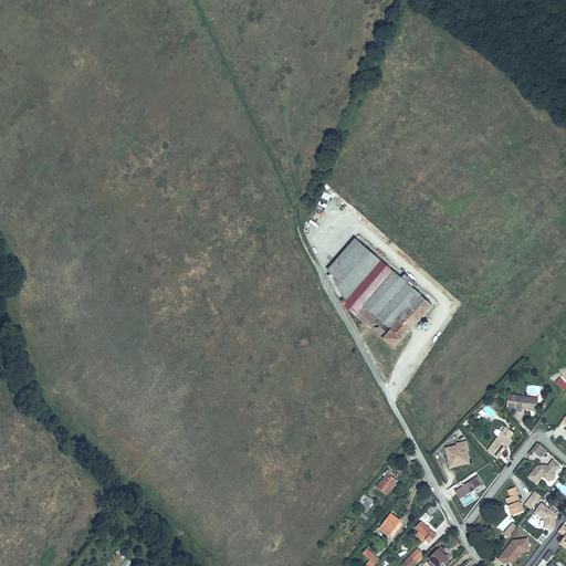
[(321,198),(328,201),(331,195),(323,191),(321,198)]
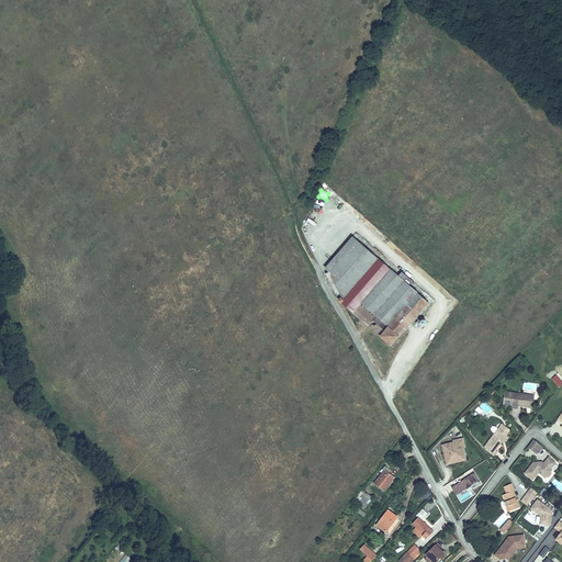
[(398,277),(357,240),(329,272),(326,274),(338,298),(341,295),(343,296),(345,299),(344,300),(341,298),(339,301),(341,303),(391,346),(429,303),(409,285),(406,282),(398,277)]
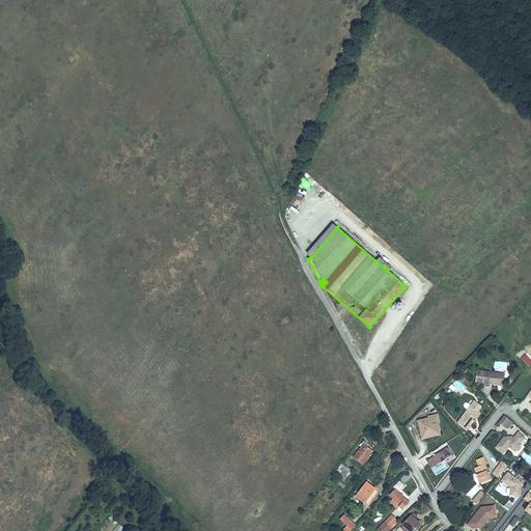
[(390,266),(380,257),(376,261),(384,267),(387,270),(390,266)]
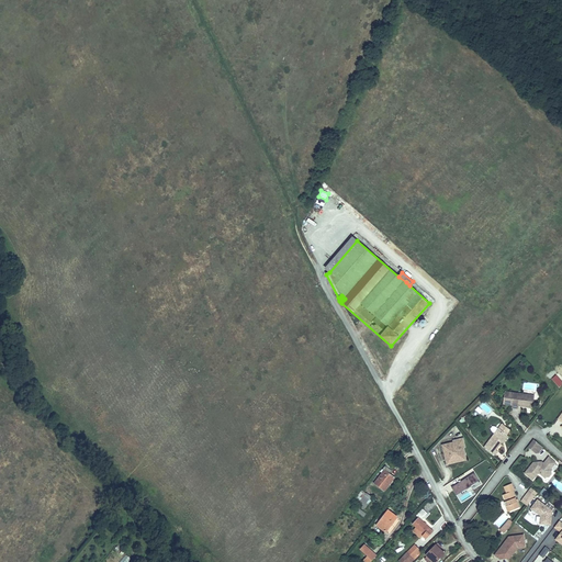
[(551,379),(559,388),(561,384),(561,381),(555,374),(551,379)]
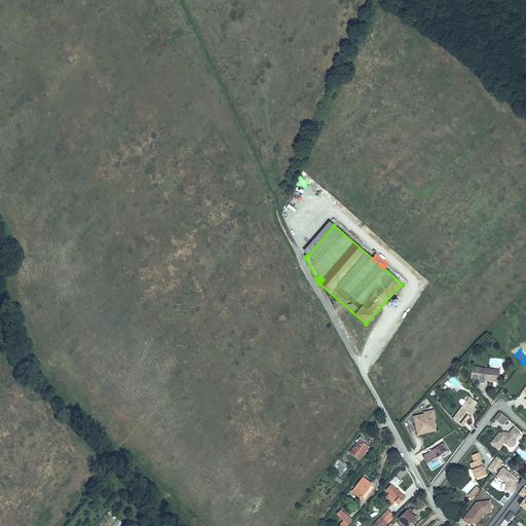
[(500,375),(494,374),(495,370),(473,367),(471,378),(480,379),(479,381),(486,382),(486,379),(486,378),(488,378),(488,379),(492,380),(492,381),(499,382),(500,375)]
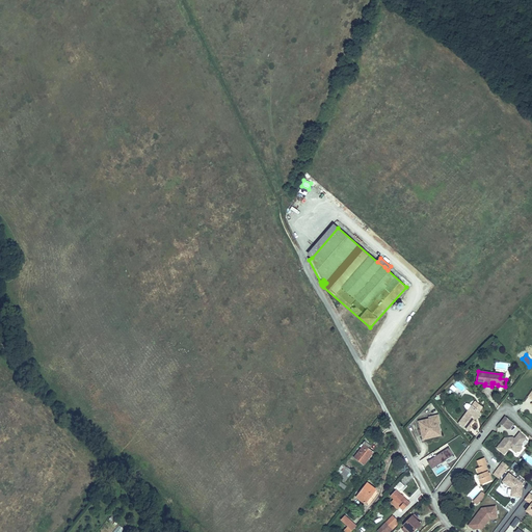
[(475,419),(480,413),(480,411),(483,407),(476,402),(472,406),(469,410),(458,423),(469,430),(471,427),(470,426),(475,419)]
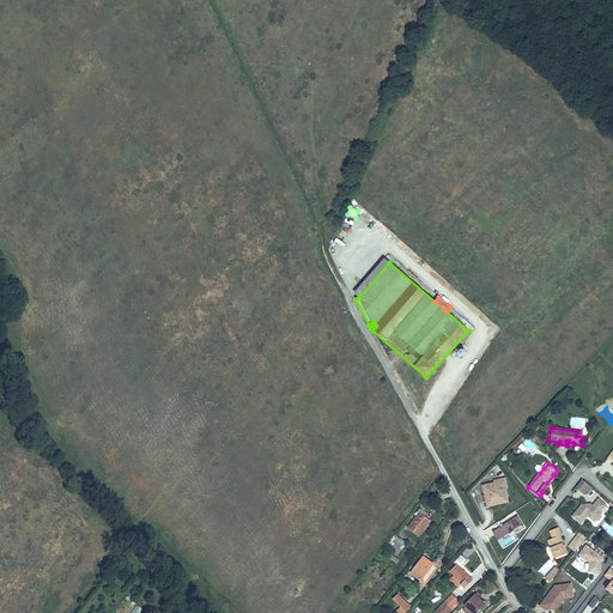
[(505,489),(503,489),(501,479),(495,480),(495,483),(484,485),(487,503),(490,502),(492,504),(502,502),(502,499),(504,496),(507,495),(505,489)]
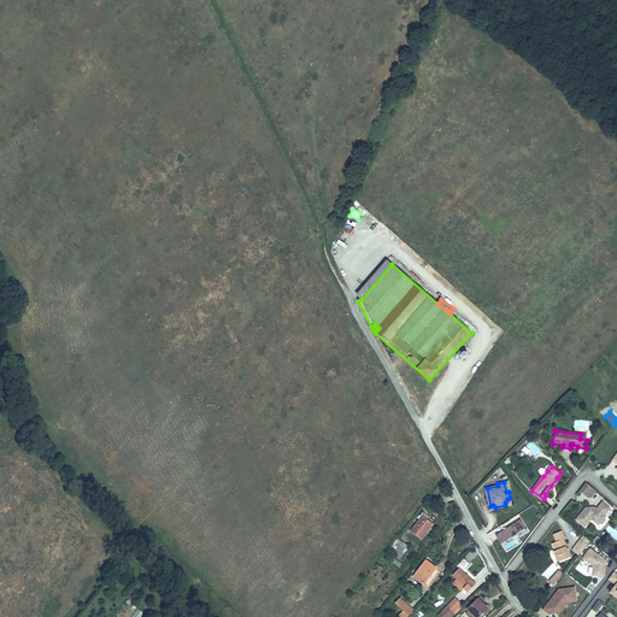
[(591,494),(595,489),(586,482),(580,491),(588,498),(592,498),(591,494)]
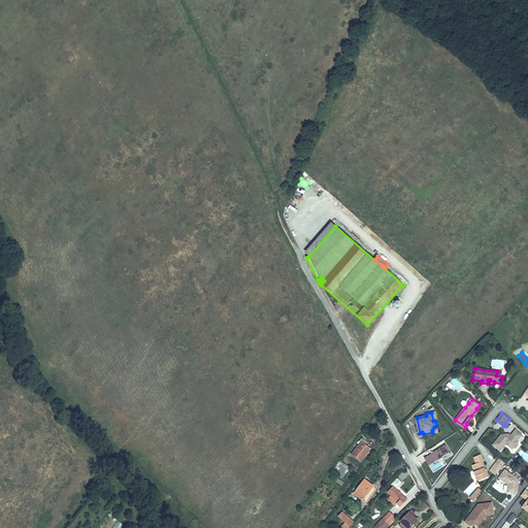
[(519,441),(518,440),(522,435),(516,429),(510,435),(509,434),(506,437),(504,437),(501,434),(493,444),(500,451),(506,443),(513,449),(514,449),(516,448),(518,447),(519,446),(518,442),(519,441)]
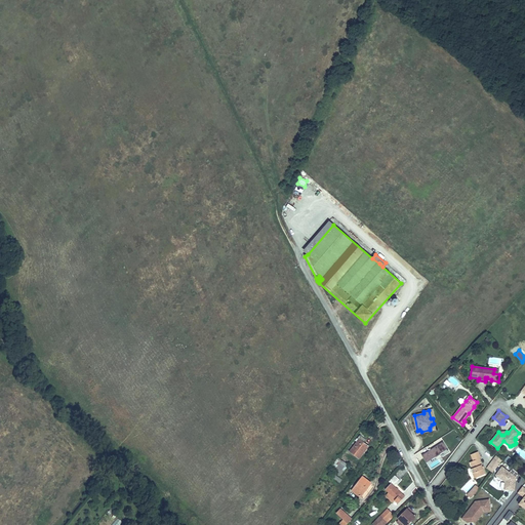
[(366,440),(360,435),(356,441),(357,442),(350,451),(359,458),(364,452),(362,451),(364,449),(365,450),(368,446),(364,443),(366,440)]
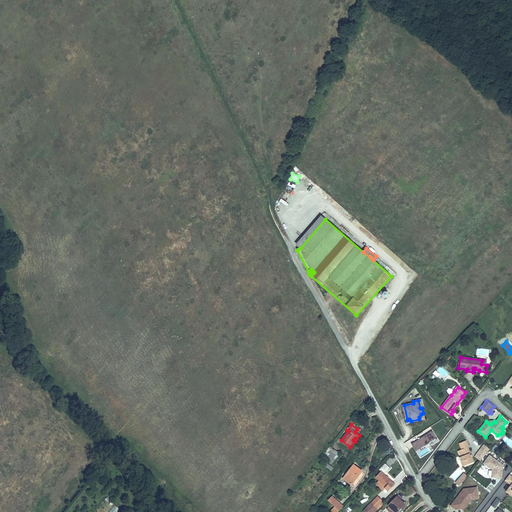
[(432,430),(411,444),(416,451),(437,438),(432,430)]
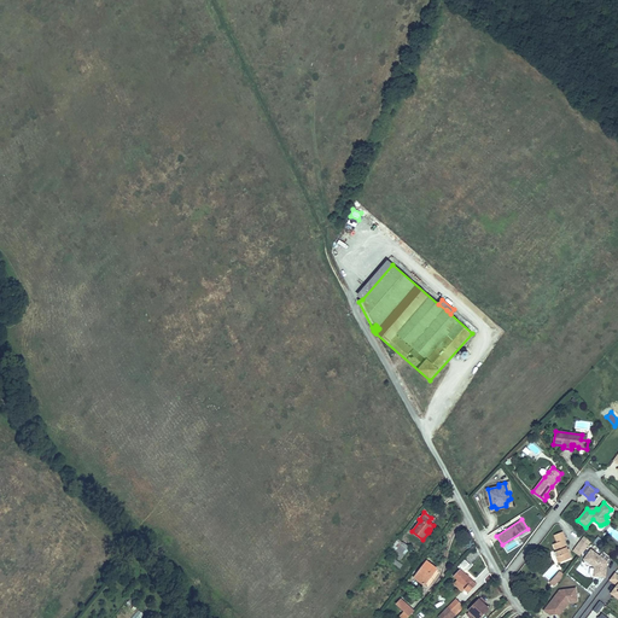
[(571,558),(564,541),(566,540),(563,531),(554,535),(558,542),(554,544),(557,552),(561,563),(571,558)]
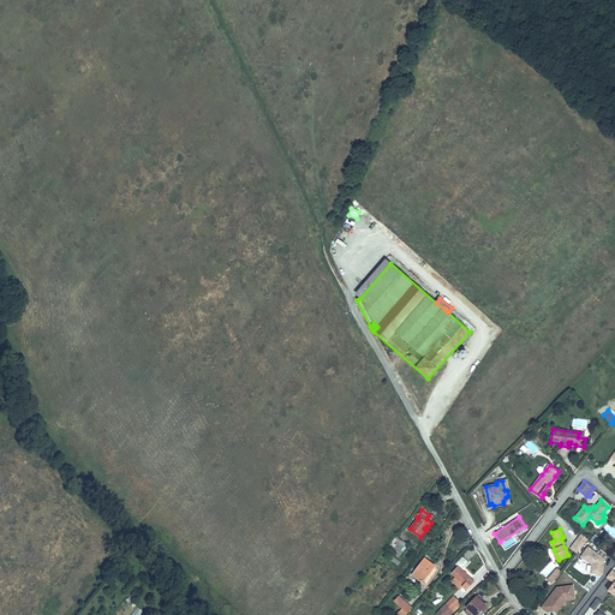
[(574,543),(581,549),(589,539),(581,533),(574,543)]
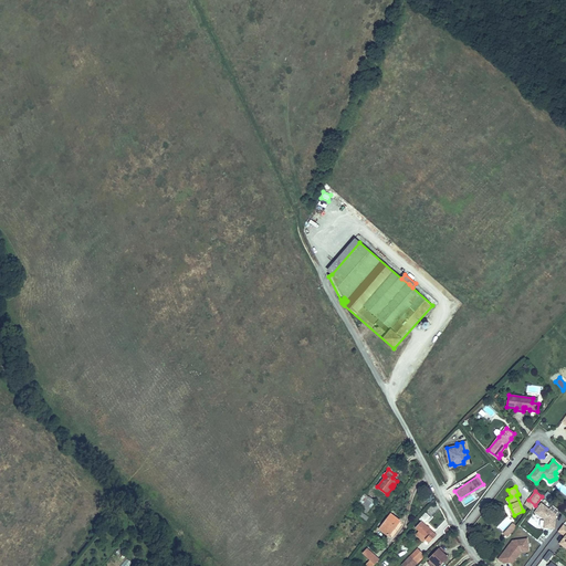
[(551,493),(545,500),(556,507),(559,504),(554,500),(556,498),(551,493)]
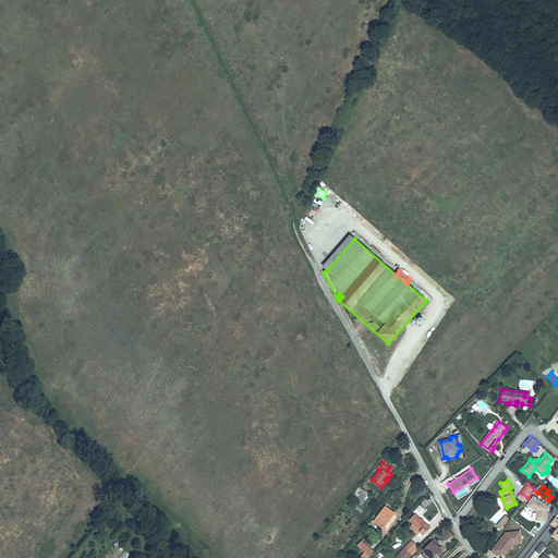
[(368,493),(364,489),(355,501),(360,505),(368,493)]
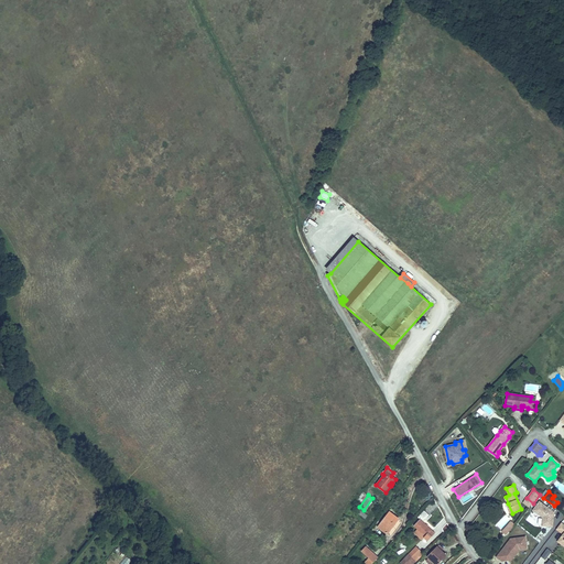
[(452,497),(448,499),(457,516),(461,513),(452,497)]
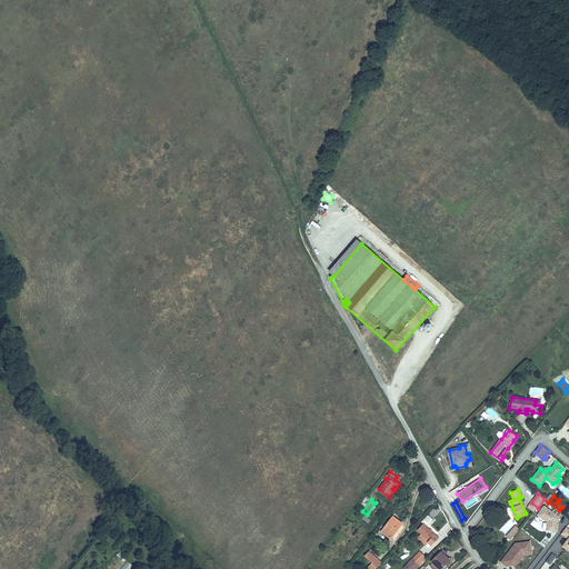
[(562,513),(556,508),(552,512),(545,506),(538,515),(551,525),(547,530),(558,531),(558,522),(556,520),(559,517),(562,513)]
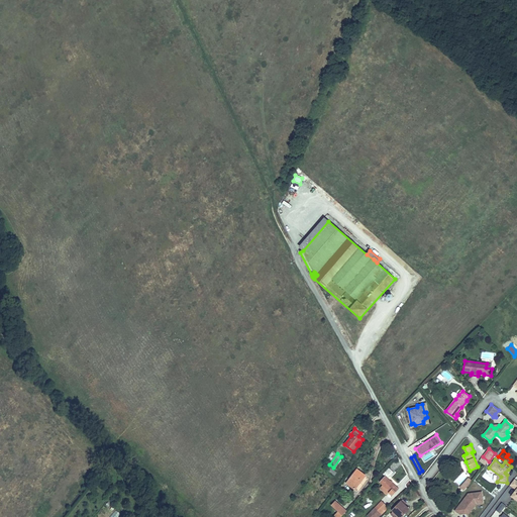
[(389,468),(383,474),(386,476),(380,482),(383,485),(380,488),(387,495),(389,493),(393,496),(399,489),(388,479),(394,472),(389,468)]
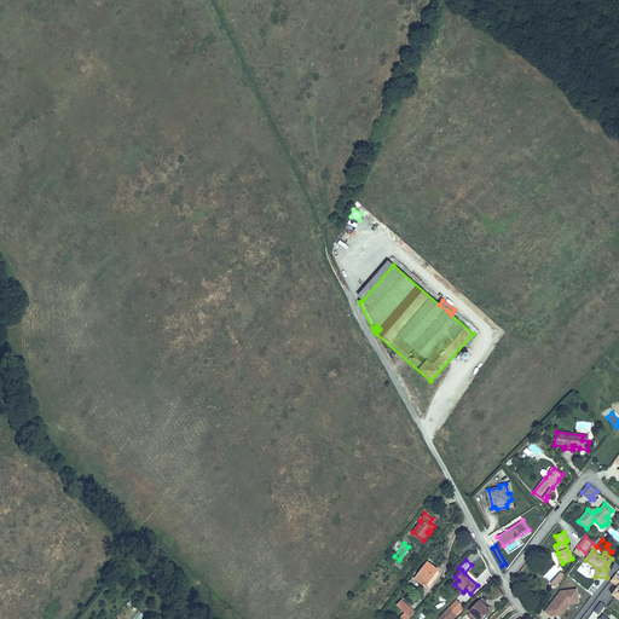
[(428,562),(416,578),(426,586),(438,570),(428,562)]
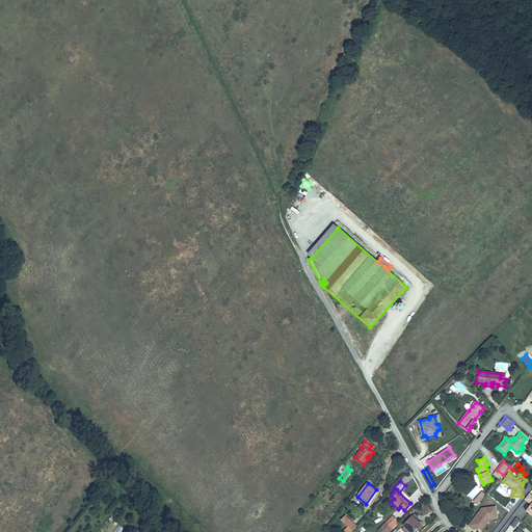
[(483,497),(480,495),(480,494),(473,502),(476,504),(483,497)]
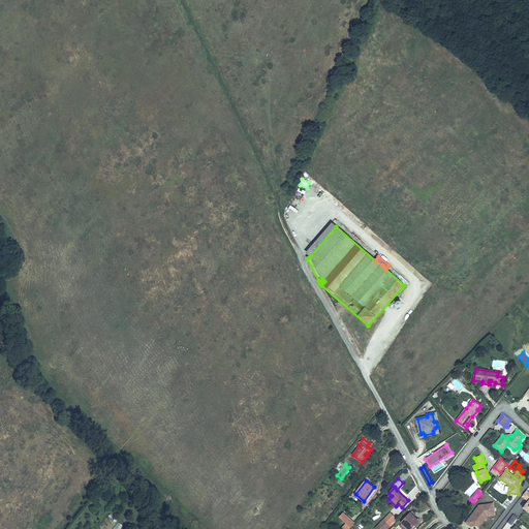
[(473,512),(466,522),(471,526),(476,525),(476,521),(484,520),(484,518),(485,516),(488,515),(494,515),(493,503),(479,505),(479,508),(476,511),(473,512)]
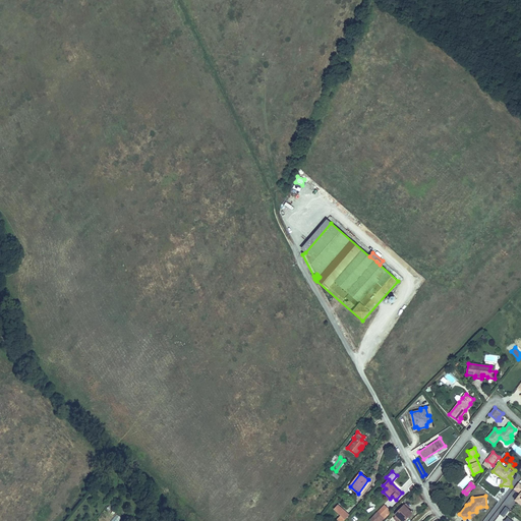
[(343,520),(349,515),(338,505),(335,509),(341,515),(338,519),(340,520),(343,520)]
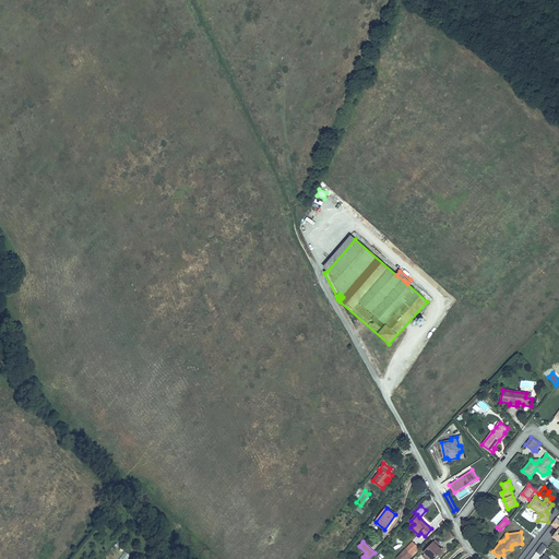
[(411,555),(418,547),(413,542),(401,555),(405,558),(408,558),(412,557),(411,555)]
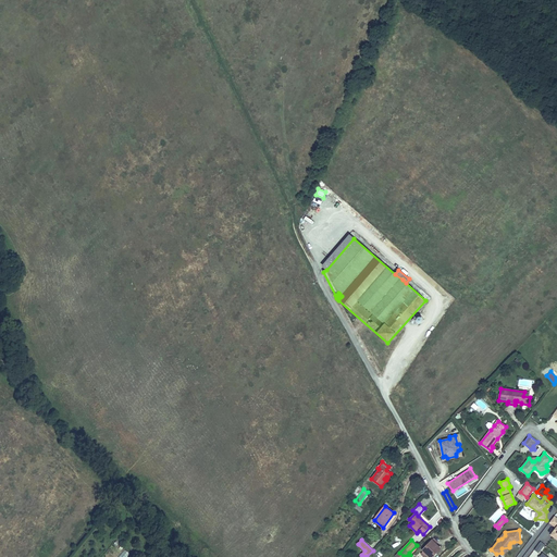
[(436,544),(432,540),(422,549),(423,551),(430,556),(434,556),(438,554),(436,553),(441,548),(436,544)]
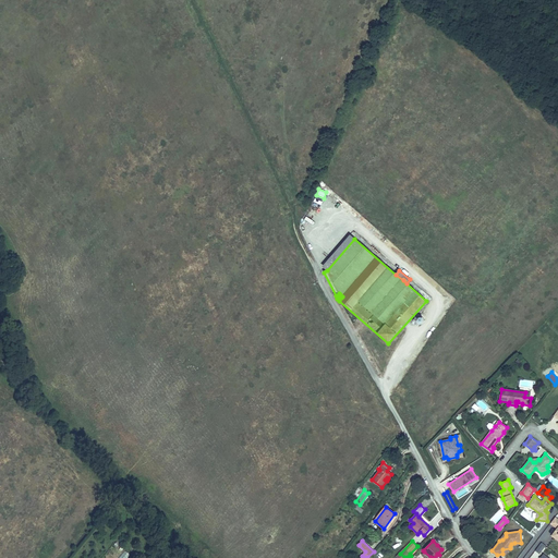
[(502,554),(506,557),(514,543),(511,544),(510,546),(510,548),(502,549),(502,554)]
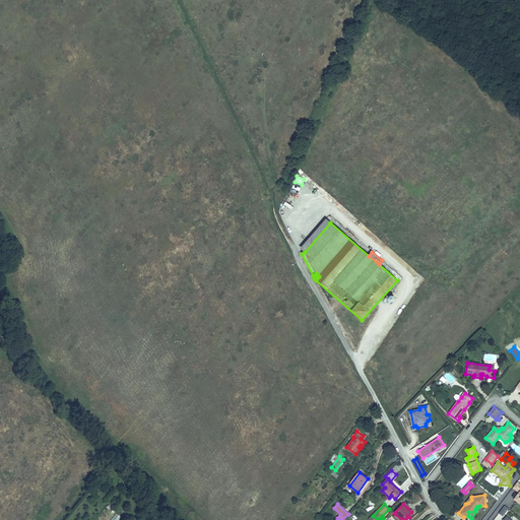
[(503,516),(509,509),(505,506),(499,513),(503,516)]
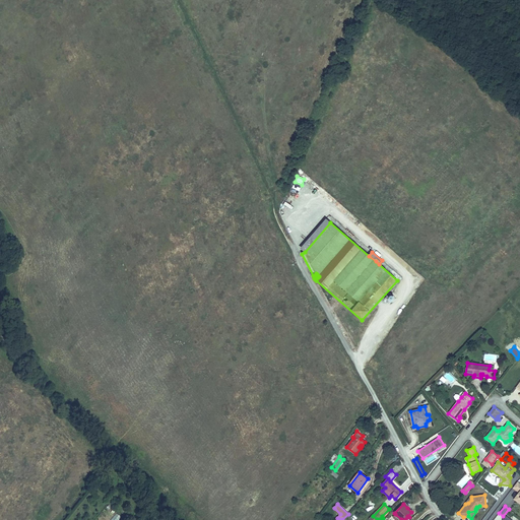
[(391,511),(389,509),(382,516),(383,518),(391,511)]
